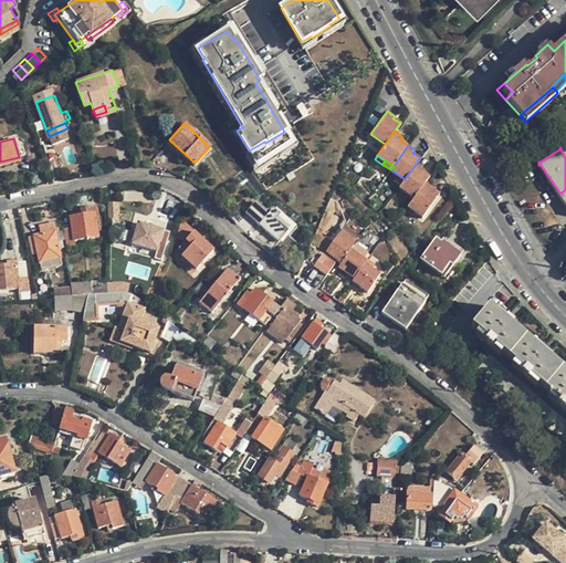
[(425,183),(428,178),(430,175),(421,166),(417,163),(405,179),(402,184),(400,187),(415,196),(425,183)]
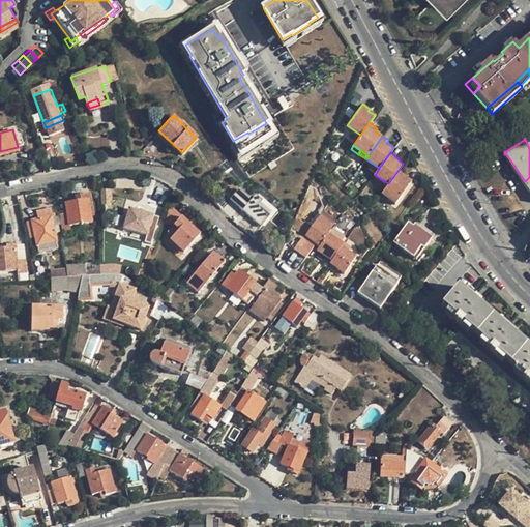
[(409,173),(401,167),(398,171),(406,176),(409,173)]
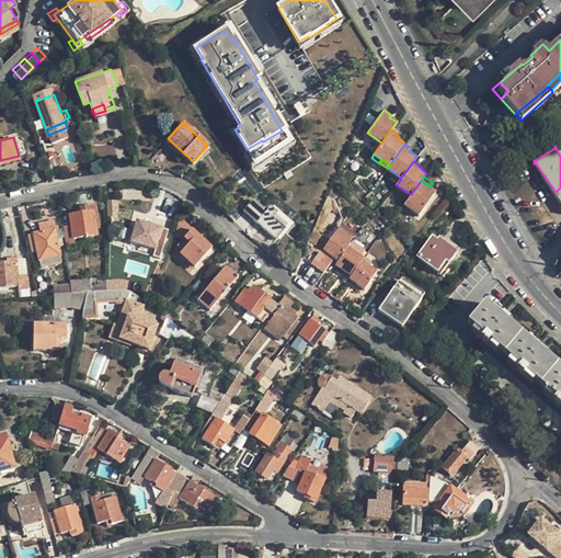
[(411,194),(408,200),(414,204),(412,208),(419,213),(435,191),(430,186),(421,181),(411,194)]
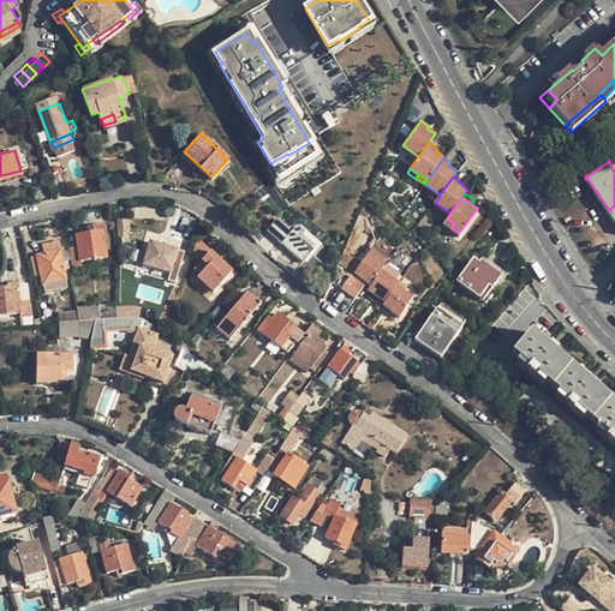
[(127,217),(117,217),(117,234),(127,234),(127,217)]
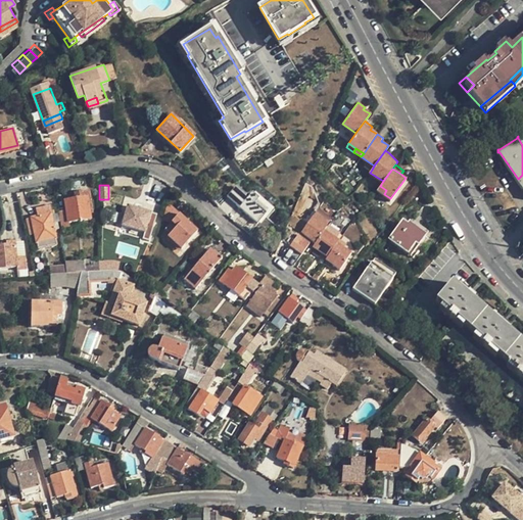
[(228,192),(248,211),(258,201),(267,208),(272,202),(252,186),(242,197),(232,187),(228,192)]
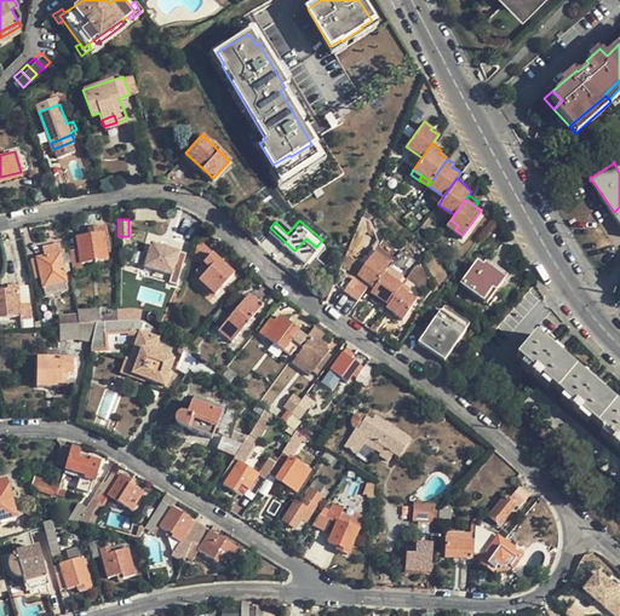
[(70,247),(70,249),(72,260),(73,268),(81,266),(80,260),(107,255),(104,232),(76,236),(78,246),(70,247)]
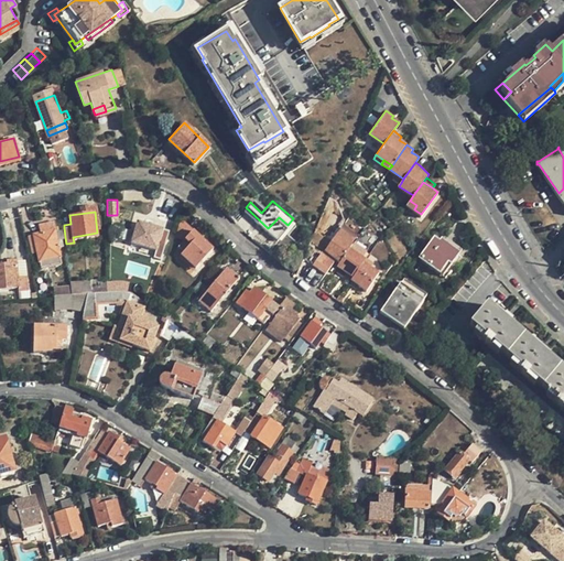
[(193,228),(181,217),(174,235),(183,237),(184,238),(190,243),(183,250),(181,252),(195,266),(212,248),(192,229),(193,228)]
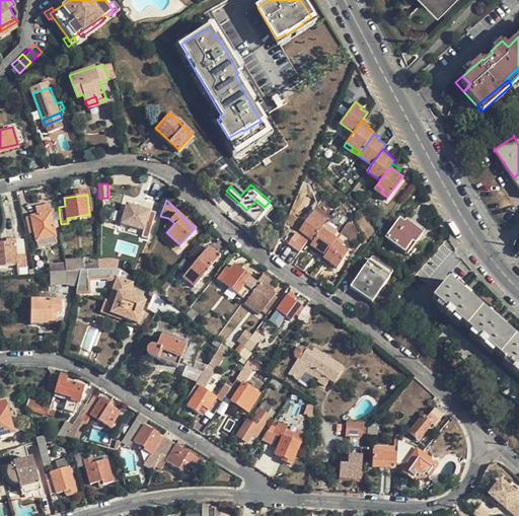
[(56,239),(52,220),(50,211),(52,210),(50,202),(35,205),(36,214),(31,215),(34,230),(38,243),(56,239)]
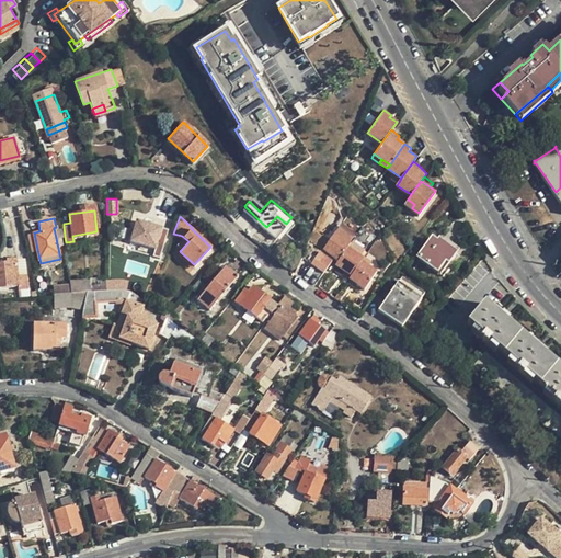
[(136,218),(129,239),(155,247),(153,253),(161,255),(169,227),(136,218)]
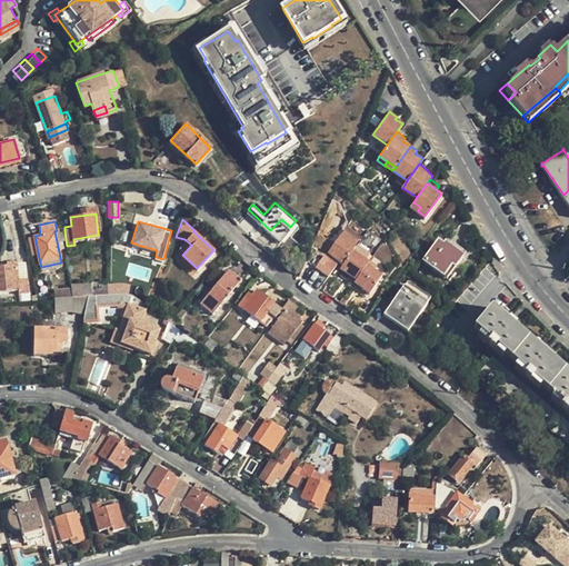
[(57,241),(66,239),(65,229),(57,230),(55,231),(57,241)]
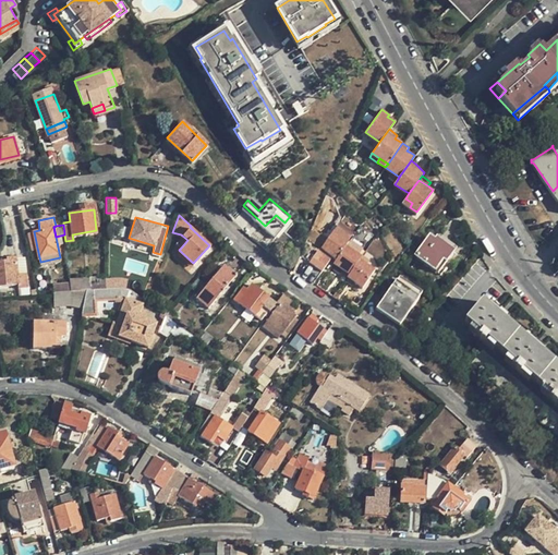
[(338,227),(332,234),(340,240),(344,243),(351,236),(338,227)]
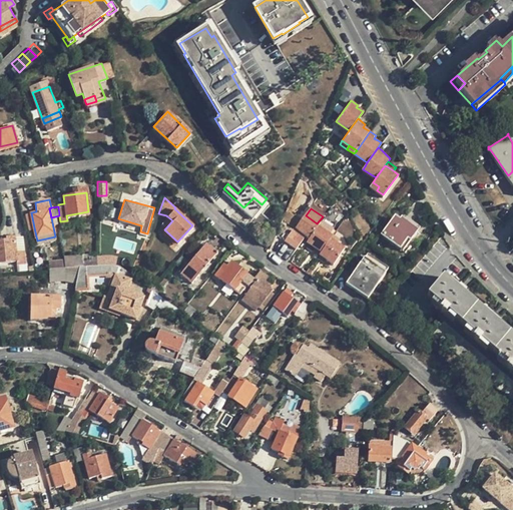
[(395,215),(382,231),(400,244),(407,234),(410,236),(420,223),(404,211),(399,218),(395,215)]
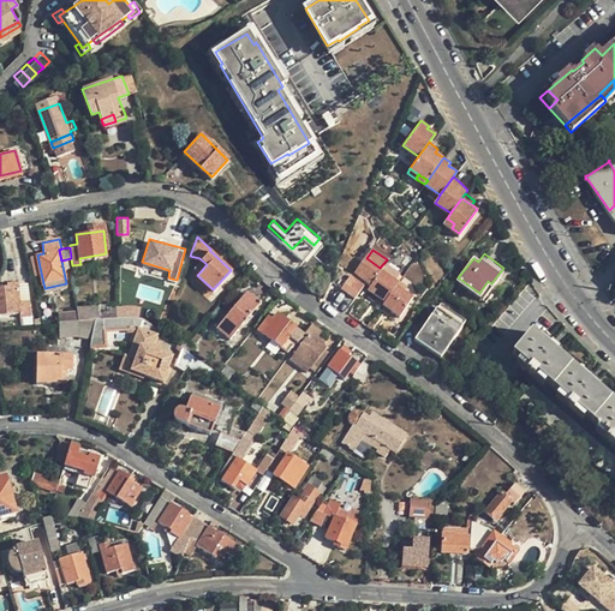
[(35,275),(41,273),(37,255),(30,256),(35,275)]
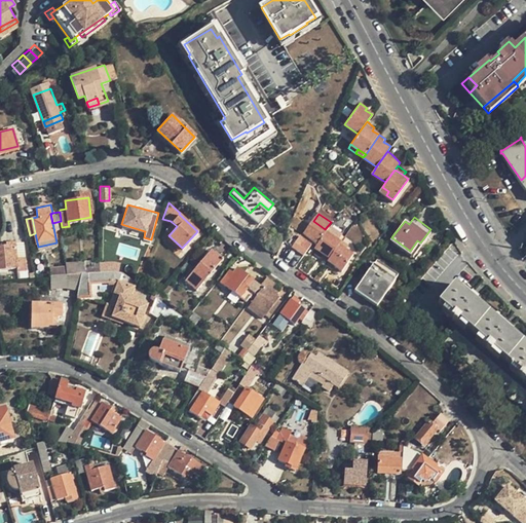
[(328,231),(325,229),(321,226),(313,221),(311,224),(303,235),(308,240),(316,246),(326,234),(328,231)]
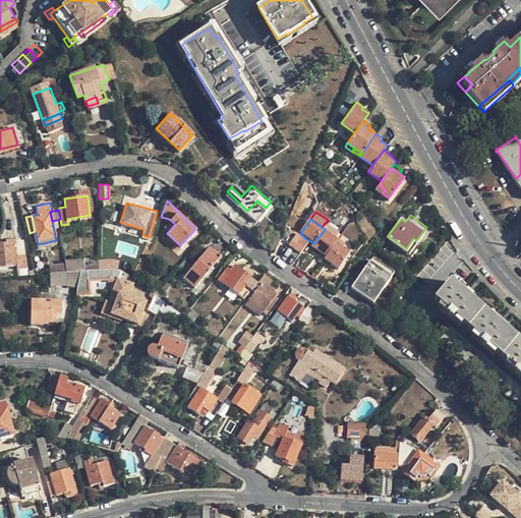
[(164,226),(169,231),(175,224),(170,220),(164,226)]
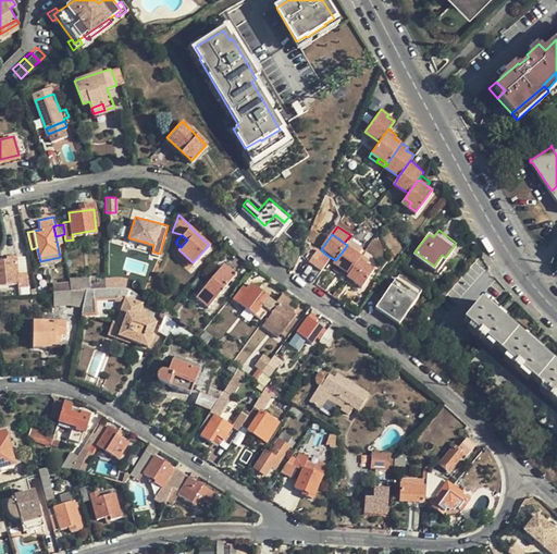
[(314,249),(316,250),(325,256),(326,255),(321,249),(316,246),(314,249)]
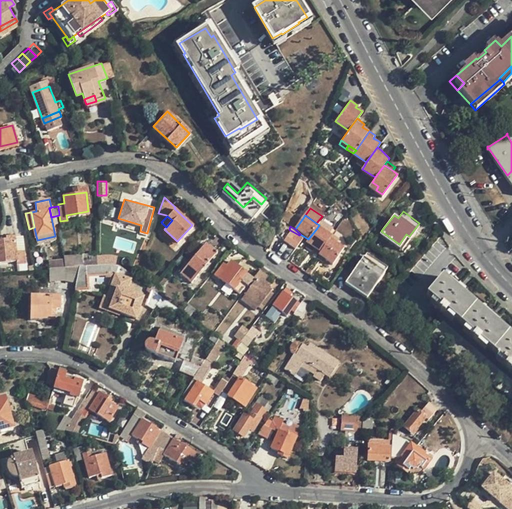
[(329,239),(331,237),(317,228),(308,239),(306,242),(314,248),(320,252),(329,239)]
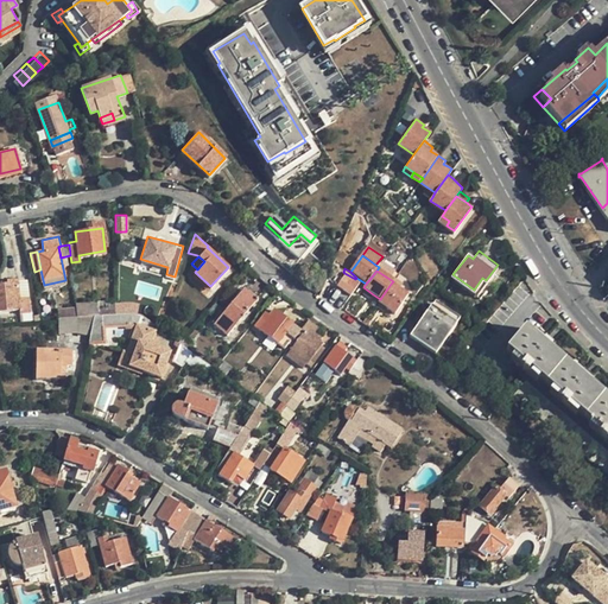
[(358,283),(355,279),(344,273),(336,285),(349,294),(358,283)]
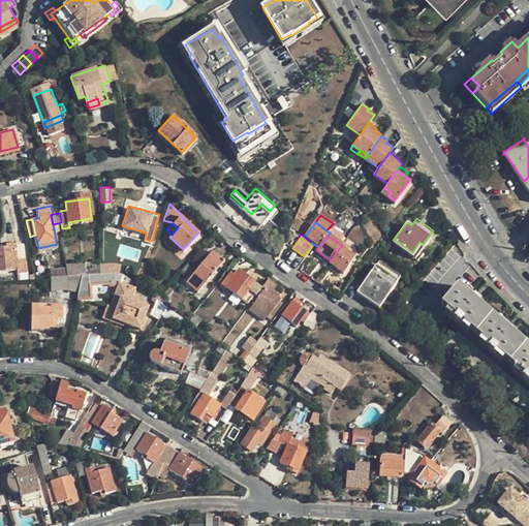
[(18,256),(17,242),(6,244),(7,247),(0,247),(0,269),(18,268),(18,272),(27,270),(25,255),(18,256)]
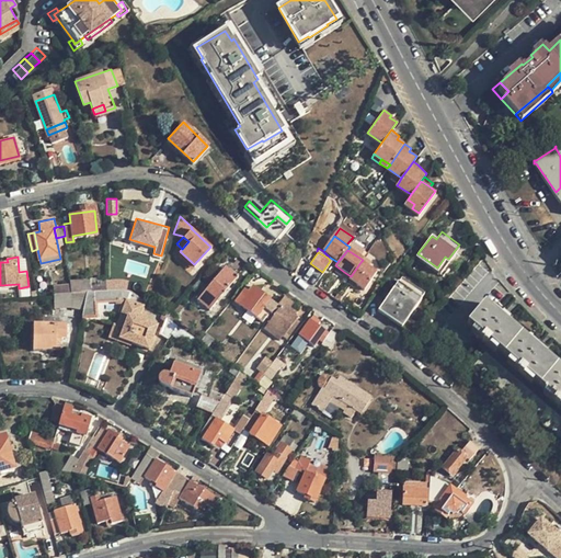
[(25,257),(18,257),(19,272),(26,271),(25,257)]
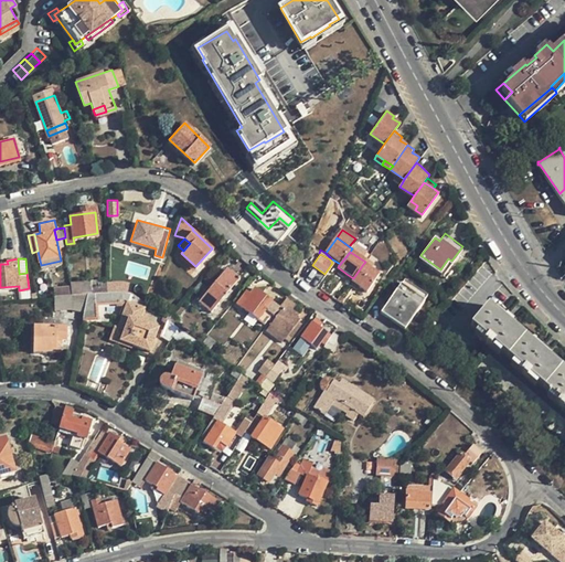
[(353,278),(351,281),(358,286),(366,292),(379,275),(372,269),(363,264),(353,278)]
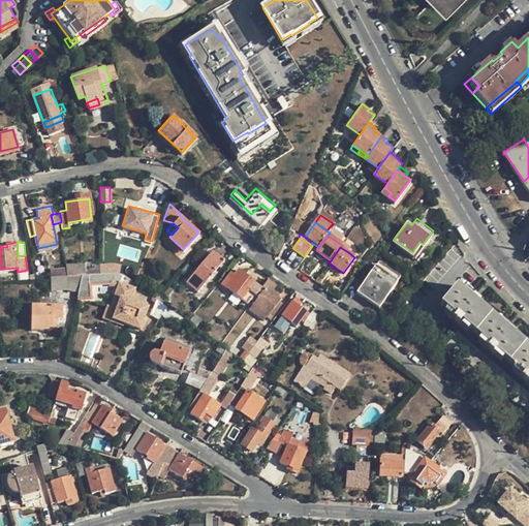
[(223,258),(213,249),(187,280),(197,289),(223,258)]
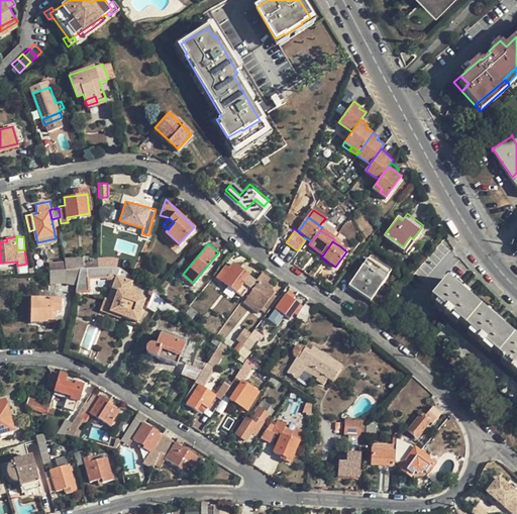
[(67,257),(68,268),(80,267),(93,266),(98,266),(98,257),(98,254),(67,257)]
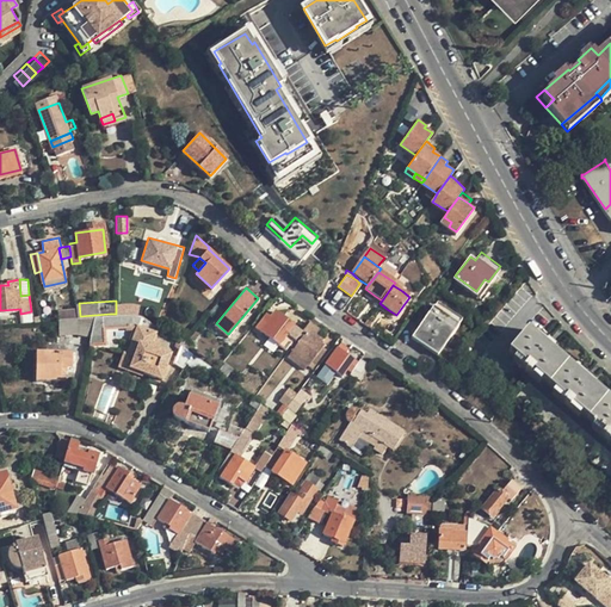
[(437,301),(412,335),(437,353),(461,317),(437,301)]
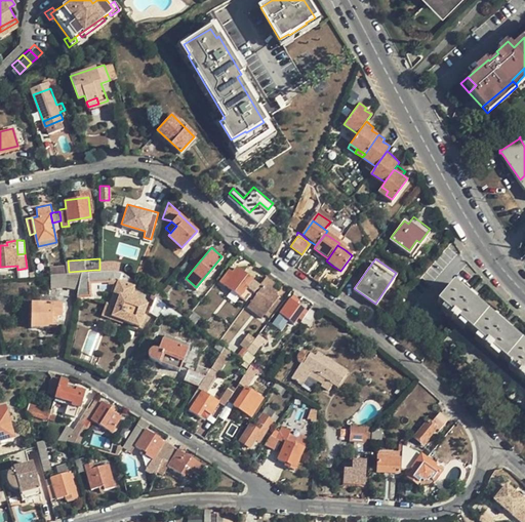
[(108,261),(99,261),(99,270),(112,269),(112,264),(108,264),(108,261)]
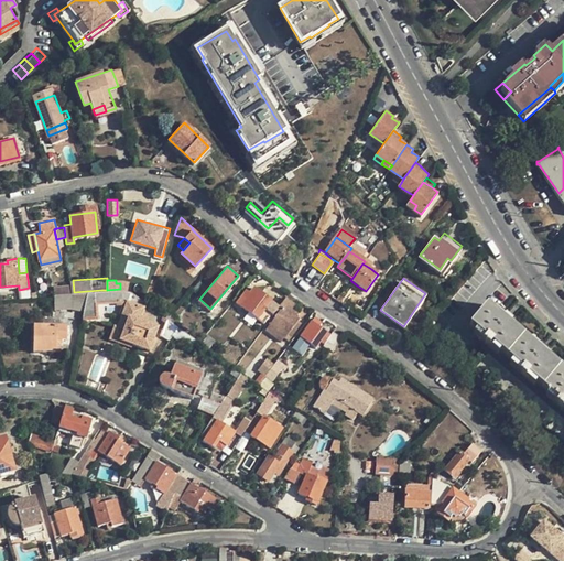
[(62,284),(63,293),(72,292),(71,283),(62,284)]
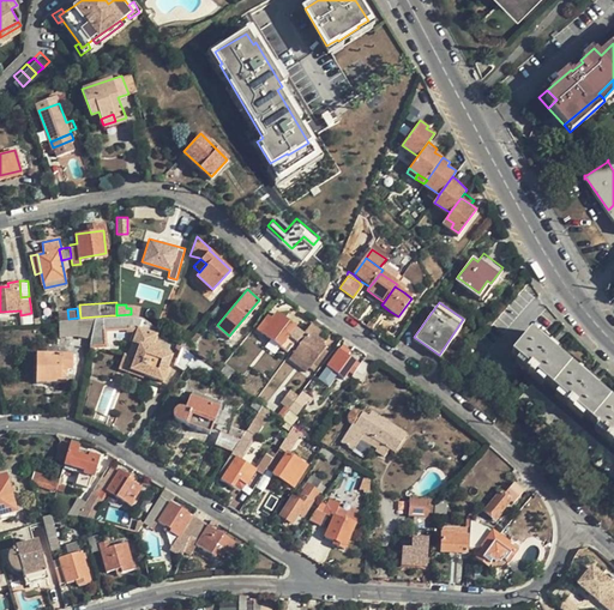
[(295,338),(298,339),(304,331),(277,310),(271,316),(268,314),(258,326),(287,349),(295,338)]
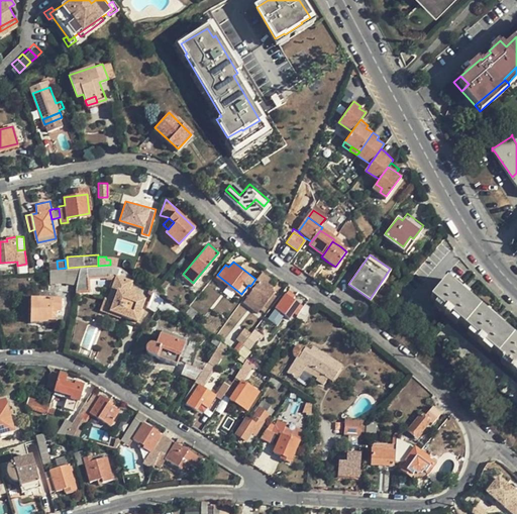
[(129,288),(133,277),(119,267),(110,265),(98,266),(93,266),(80,267),(77,285),(76,289),(88,288),(87,277),(116,275),(112,287),(115,288),(107,312),(119,316),(120,314),(136,320),(140,311),(144,299),(130,294),(132,289),(129,288)]
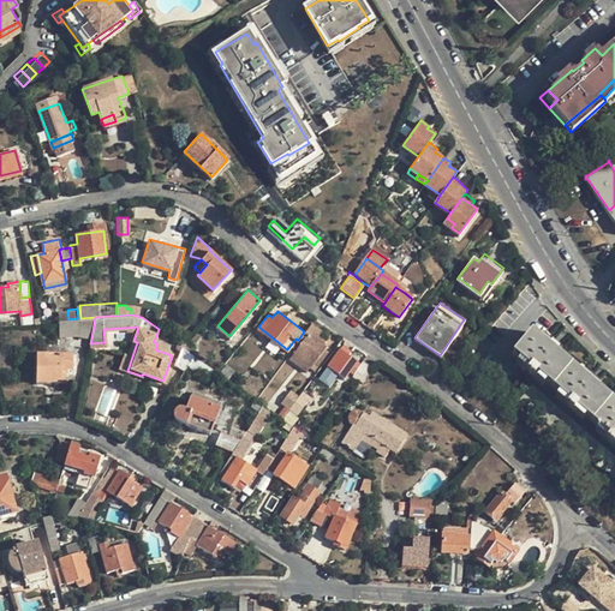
[(317,334),(324,323),(315,316),(304,331),(298,340),(293,346),(296,348),(293,351),(310,364),(309,365),(314,369),(327,349),(323,347),(324,345),(321,342),(323,339),(317,334)]
